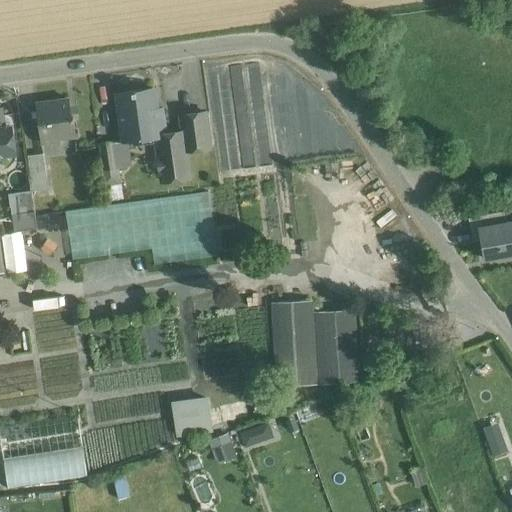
[(126,140),(156,136),(166,135),(166,134),(162,107),(156,108),(153,87),(117,92),(124,140),(124,141),(126,140)]
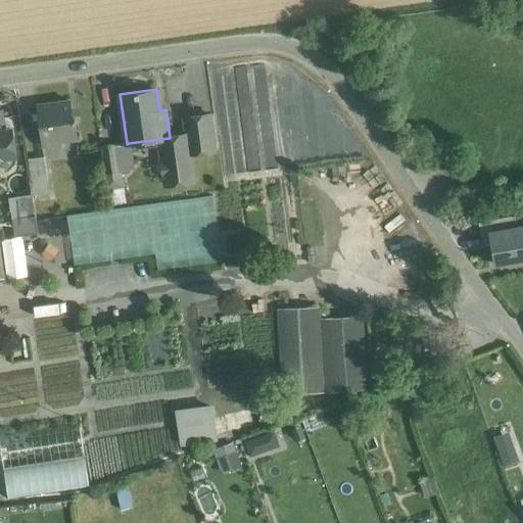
[(70,101),(40,106),(40,104),(38,104),(44,145),(46,145),(46,144),(62,142),(62,143),(63,143),(62,140),(77,138),(79,138),(76,117),(74,119),(70,101)]
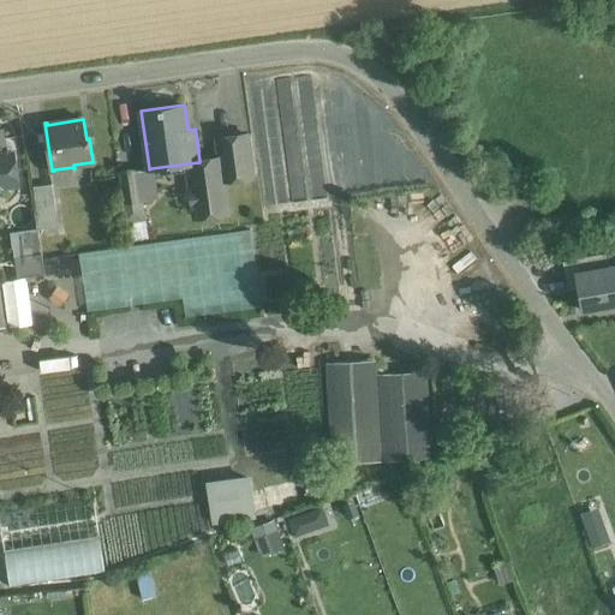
[(1,130),(0,129),(0,186),(18,185),(13,151),(5,153),(1,130)]
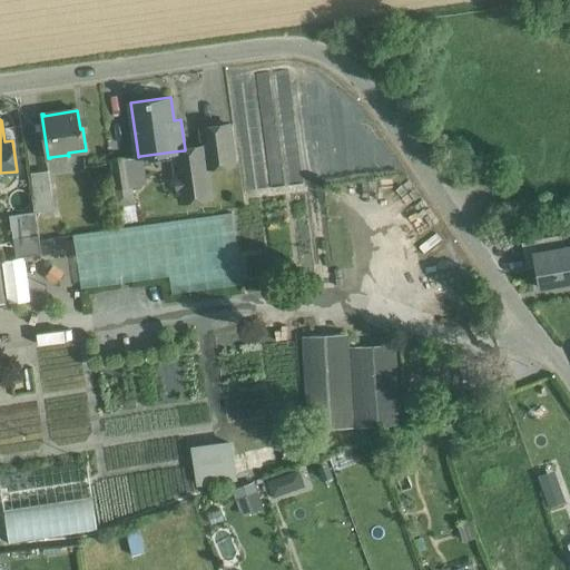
[(185,150),(174,151),(179,196),(185,199),(212,196),(207,167),(234,164),(229,124),(200,128),(203,146),(185,149),(185,150)]
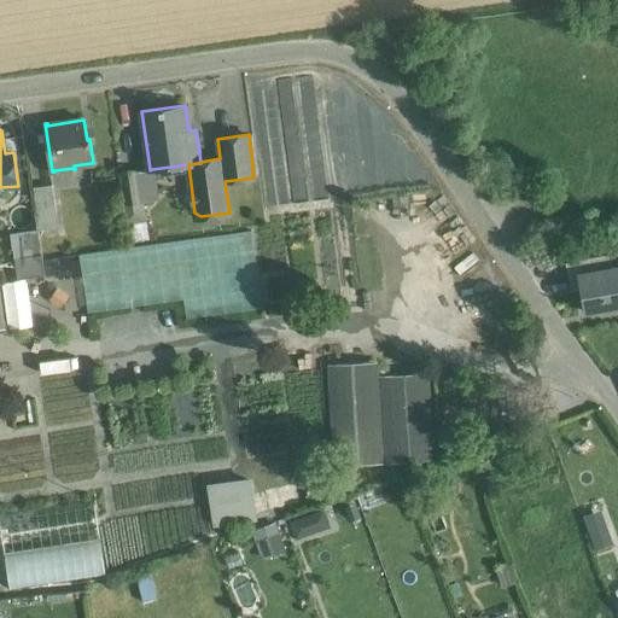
[(150,169),(139,170),(143,199),(156,198),(152,169),(150,170),(150,169)]
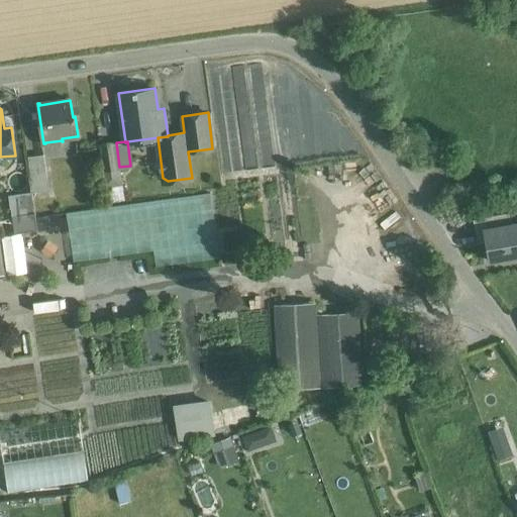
[(116,142),(100,144),(103,170),(119,167),(116,142)]
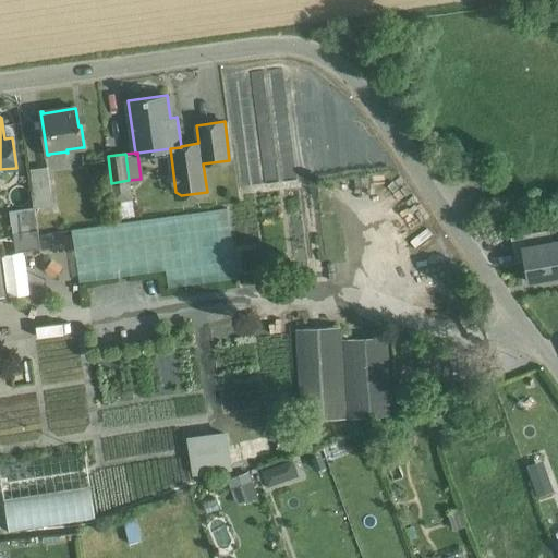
[(47,167),(29,170),(35,206),(51,204),(47,167)]
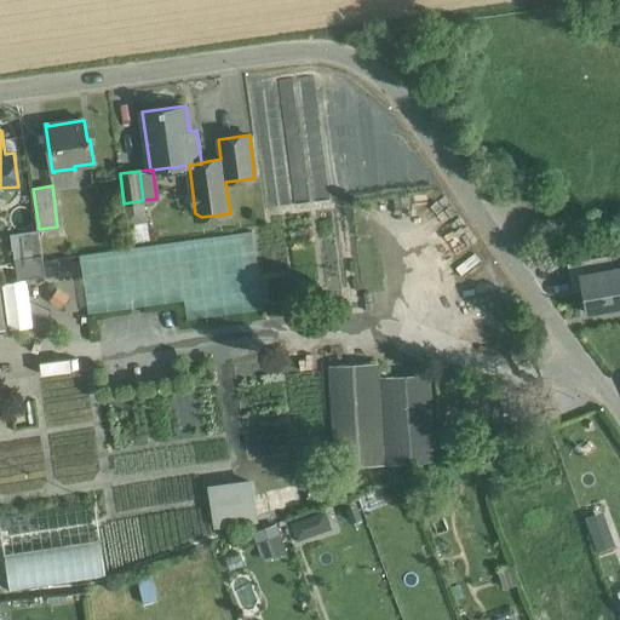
[(39,231),(11,236),(13,254),(15,259),(42,256),(39,231)]
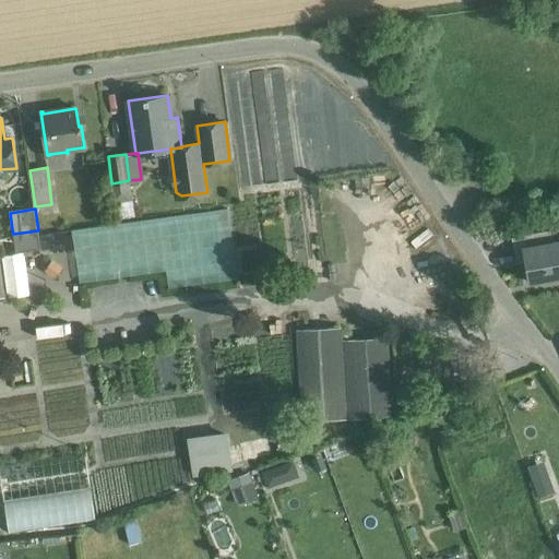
[(102,224),(73,228),(76,247),(105,242),(102,224)]
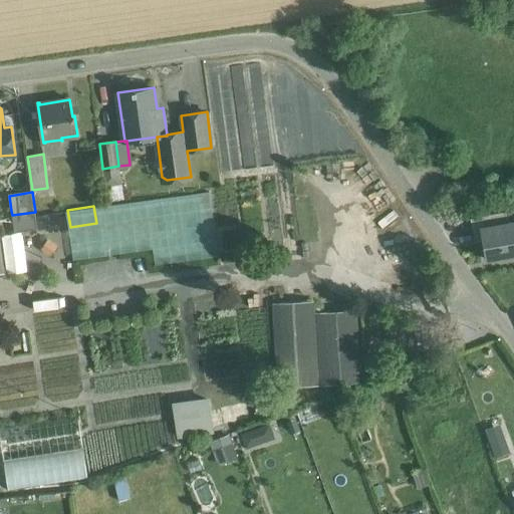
[(35,212),(12,215),(14,233),(37,229),(35,216),(35,212)]
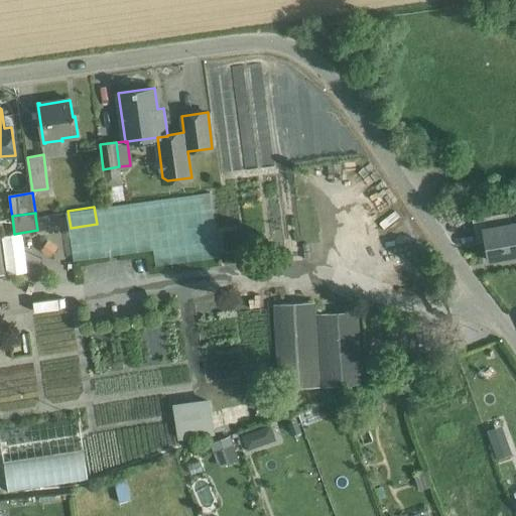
[(515,219),(483,226),(489,261),(515,255),(515,219)]
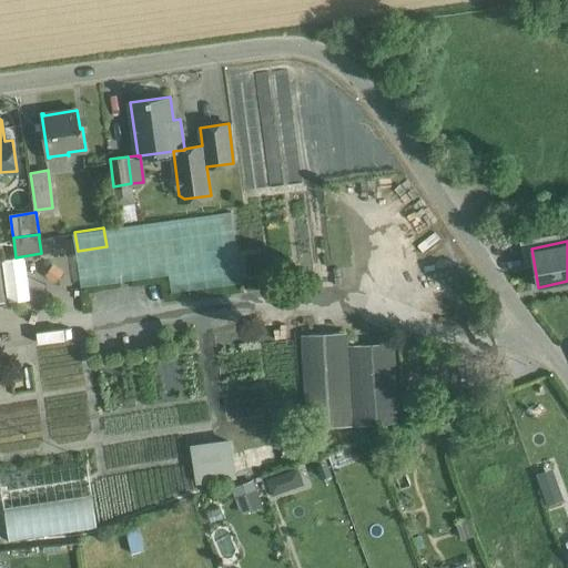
[(350,332),(302,334),(306,428),(401,424),(396,342),(351,344),(350,332)]
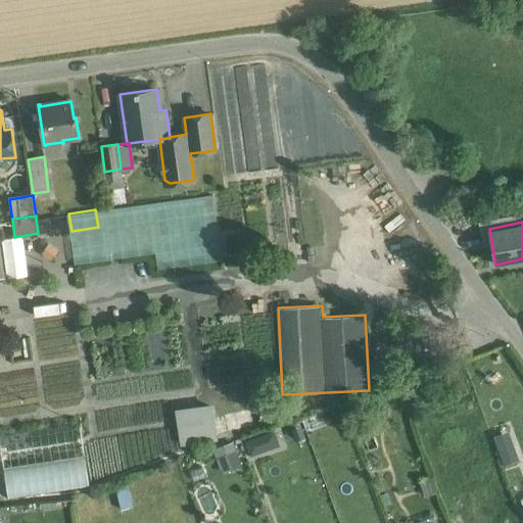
[(216,403),(175,409),(180,449),(220,444),(216,403)]
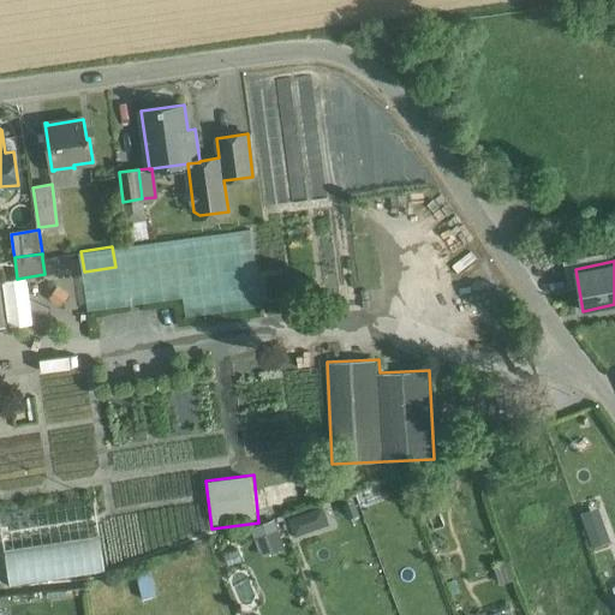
[(12,520),(24,589),(120,573),(109,505),(12,520)]
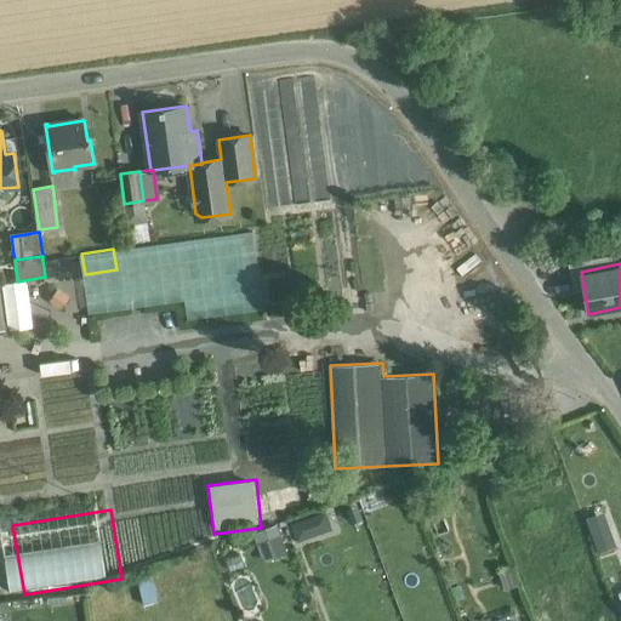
[(596,550),(617,545),(608,510),(586,516),(596,550)]
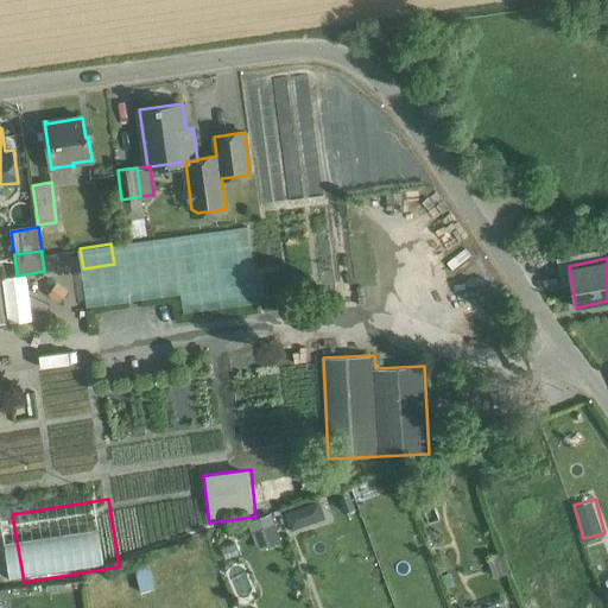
[(284,513),(291,530),(325,517),(320,500),(284,513)]
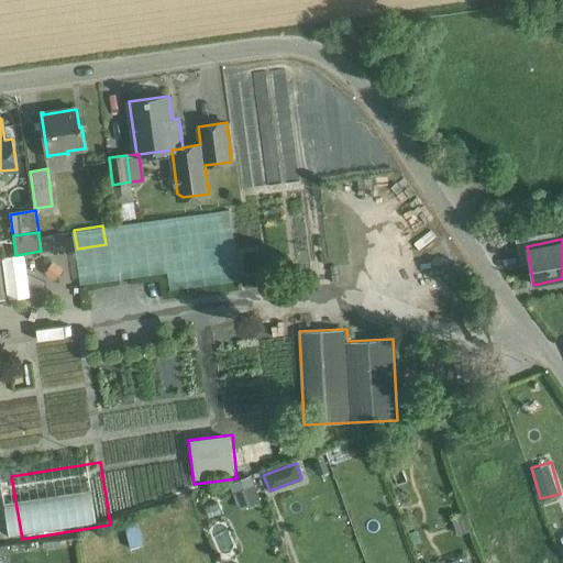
[(4,477),(0,476),(0,539),(11,538),(4,477)]
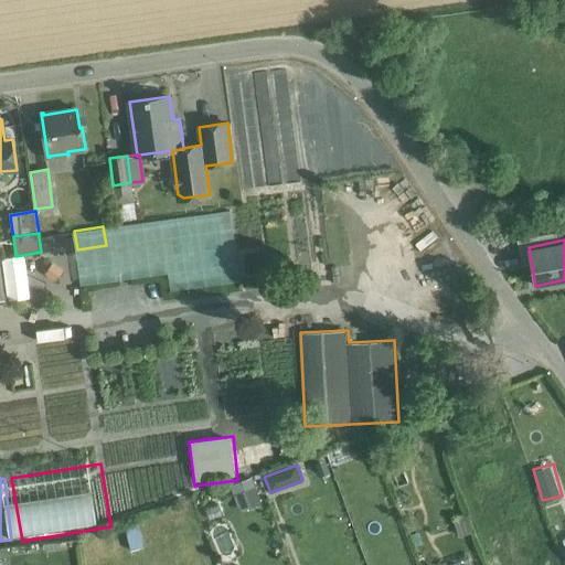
[(233,493),(238,511),(262,502),(255,486),(233,493)]
